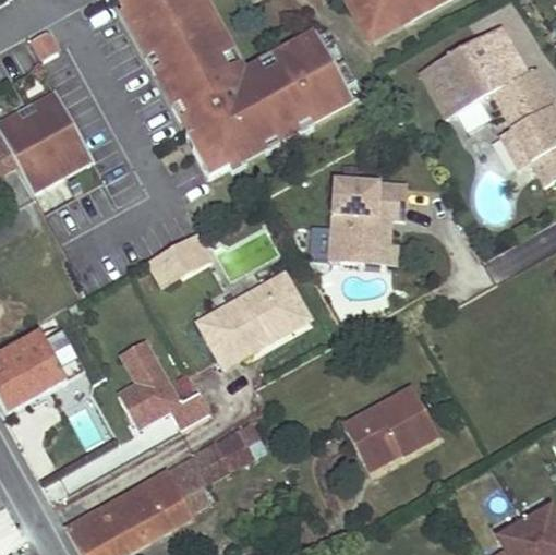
[(131,0),(136,10),(125,16),(191,136),(209,125),(215,135),(196,146),(191,149),(207,179),(350,100),(343,88),(355,83),(333,41),(321,47),(314,36),(274,59),(278,68),(262,76),(256,68),(242,75),(231,82),(216,56),(228,49),(201,0),(131,0)]
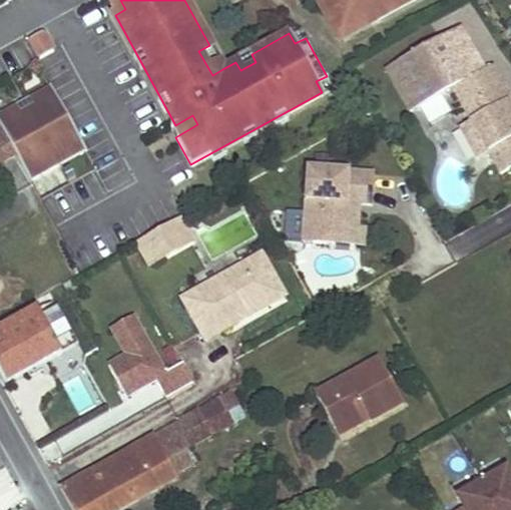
[(316,0),(337,36),(351,28),(347,21),(364,11),(358,0),(316,0)]
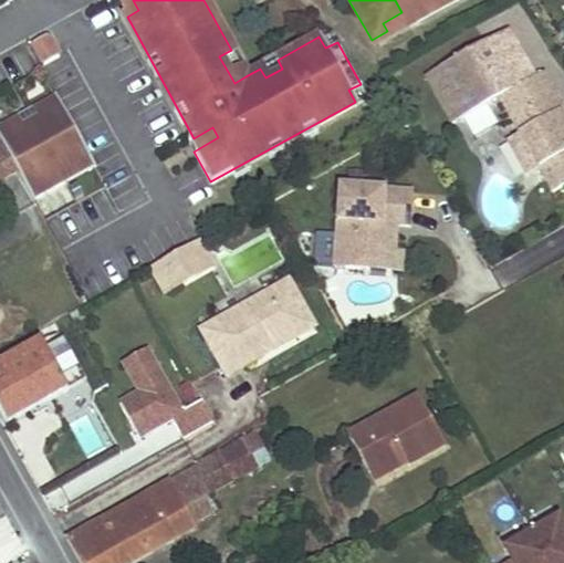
[(395,0),(401,12),(383,23),(387,31),(414,16),(405,0),(395,0)]
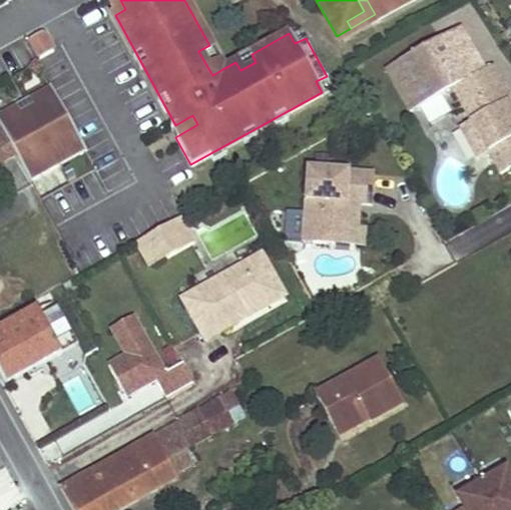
[(367,0),(375,14),(377,18),(408,0),(367,0)]
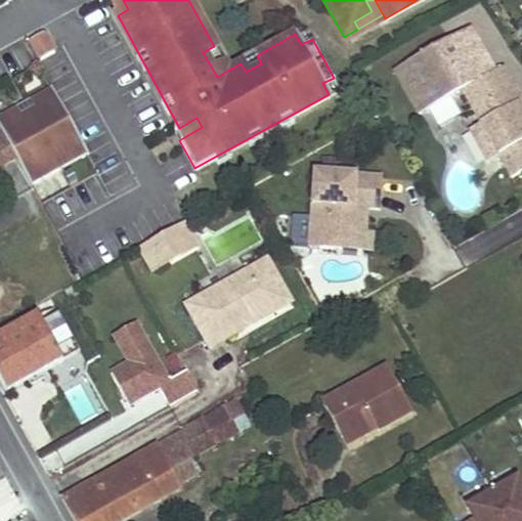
[(467,24),(448,35),(473,78),(491,68),(467,24)]
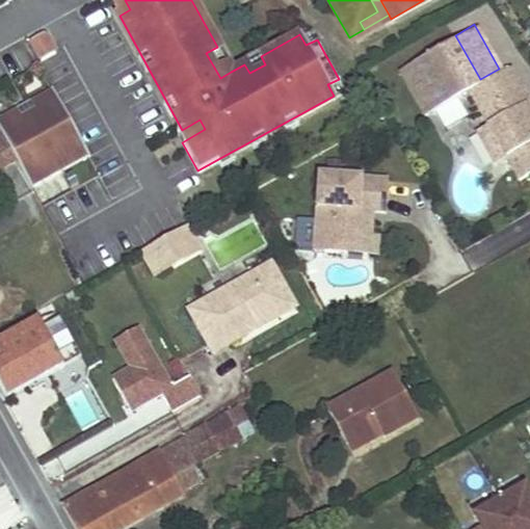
[(43,31),(29,38),(40,58),(53,51),(43,31)]
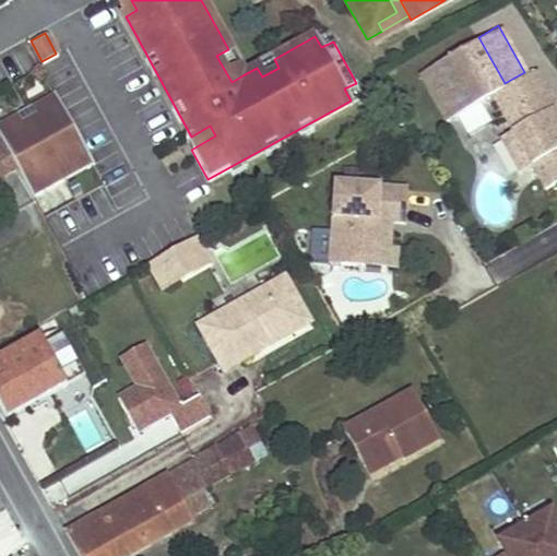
[(478,37),(427,66),(453,113),(490,92),(505,83),(478,37)]
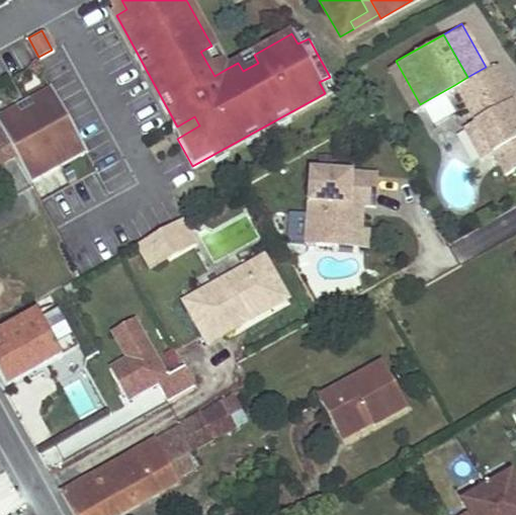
[(211,46),(200,52),(215,76),(225,70),(211,46)]
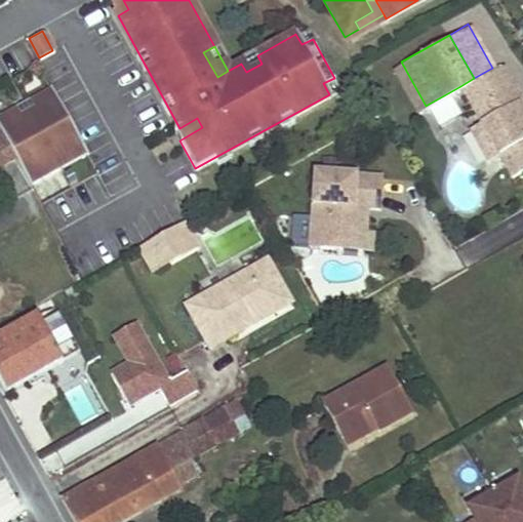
[(257,55),(241,64),(246,72),(262,64),(257,55)]
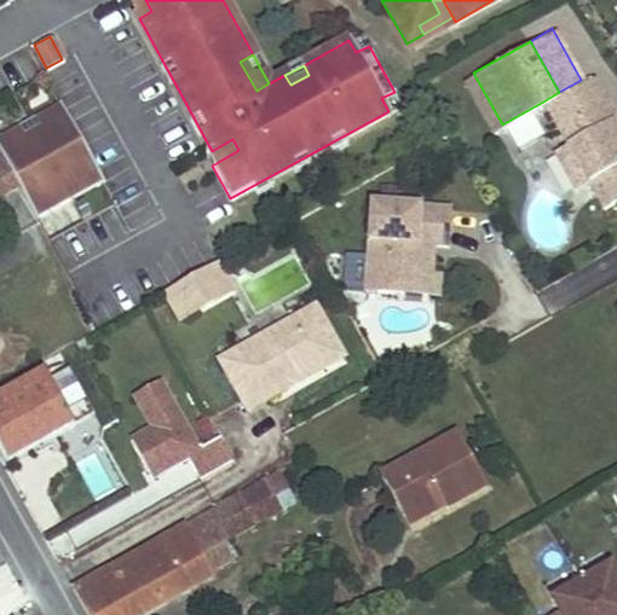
[(473,73),(463,79),(492,131),(502,125),(473,73)]
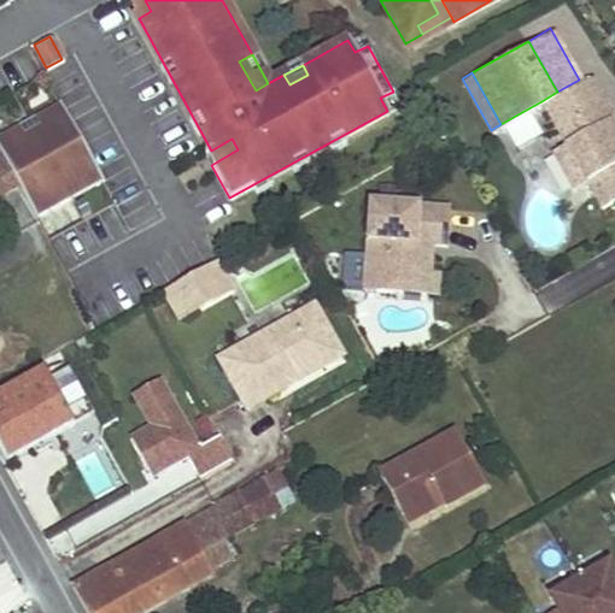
[(614,113),(591,74),(579,80),(557,92),(542,101),(563,141),(585,178),(599,205),(614,195),(614,130),(613,127),(608,117),(614,113)]
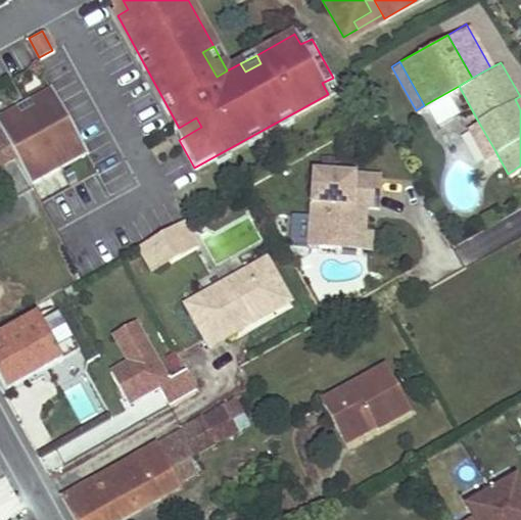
[(50,87),(0,114),(0,142),(9,158),(14,155),(29,181),(85,149),(50,87)]
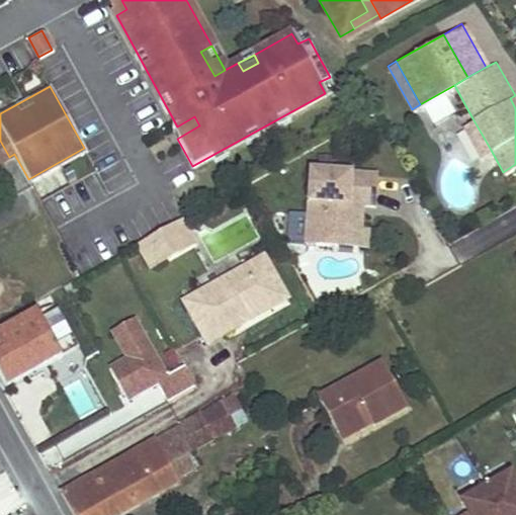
[(194,116),(177,126),(182,136),(199,125),(194,116)]
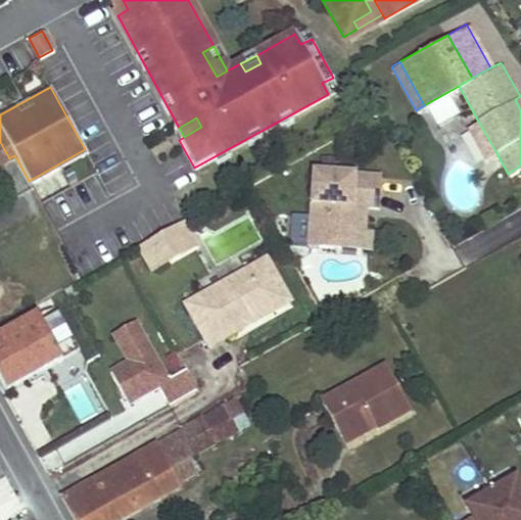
[(495,151),(477,120),(467,126),(485,157),(495,151)]
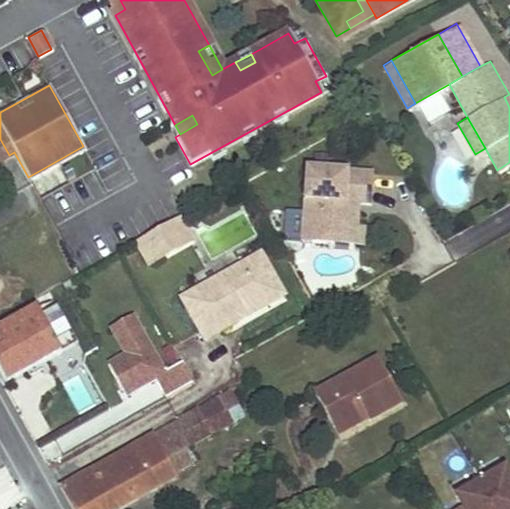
[(0,166),(2,166),(0,160),(9,155),(0,139),(0,166)]
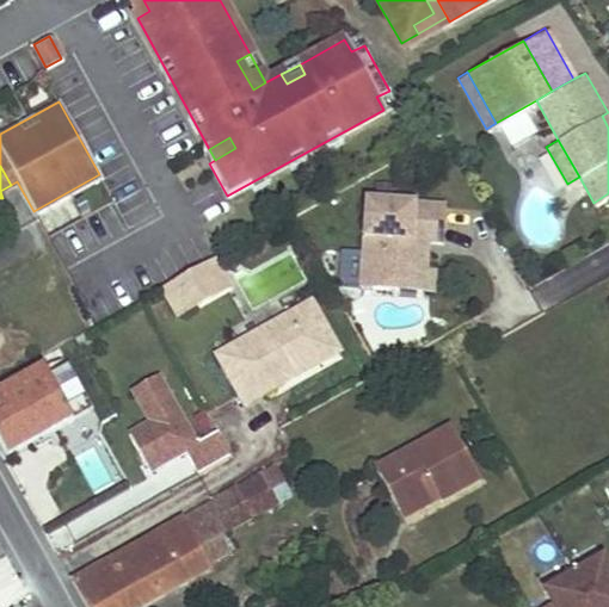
[(443,242),(444,205),(365,200),(362,251),(375,251),(371,290),(426,292),(428,270),(429,253),(420,253),(422,241),(430,241),(443,242)]
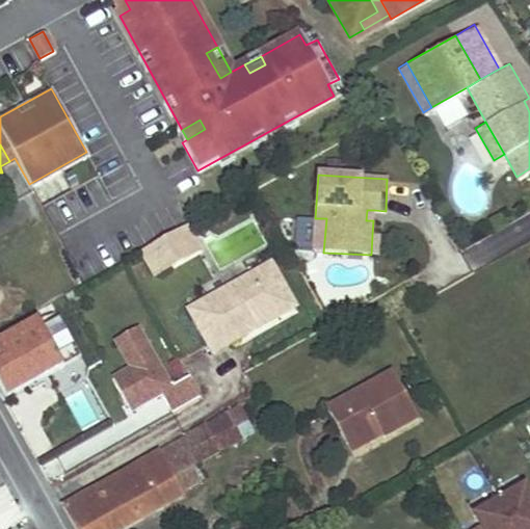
[(373,220),(374,210),(367,210),(366,220),(373,220)]
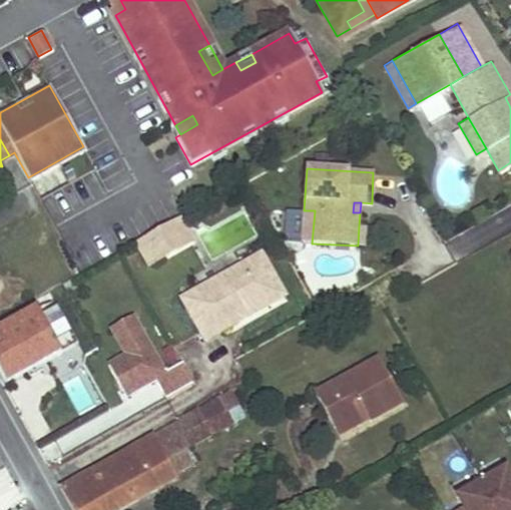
[(187,220),(183,213),(134,240),(147,264),(189,240),(180,224),(187,220)]
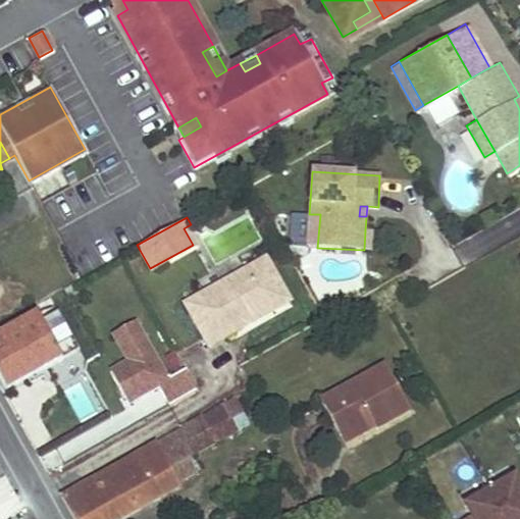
[(372,231),(365,230),(364,250),(371,251),(372,231)]
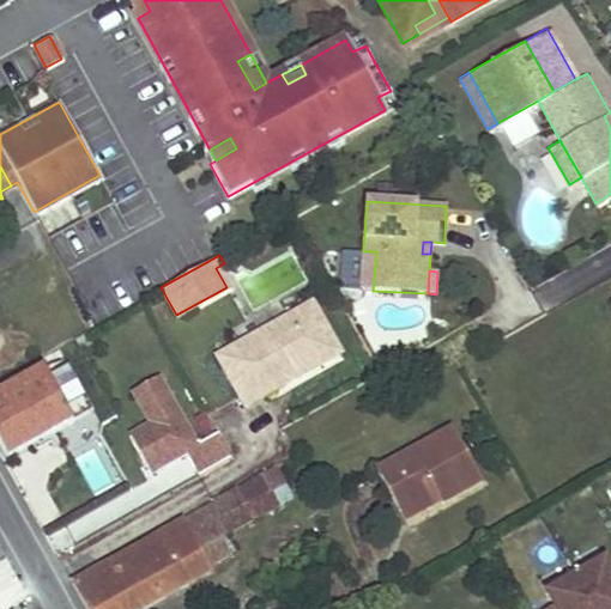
[(340,354),(312,302),(216,354),(244,407),(277,389),(272,381),(283,375),(288,383),(340,354)]
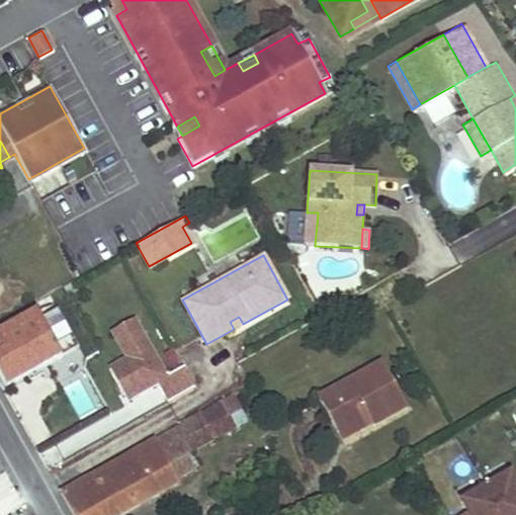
[(49,316),(43,306),(0,330),(0,378),(4,385),(60,354),(40,320),(49,316)]
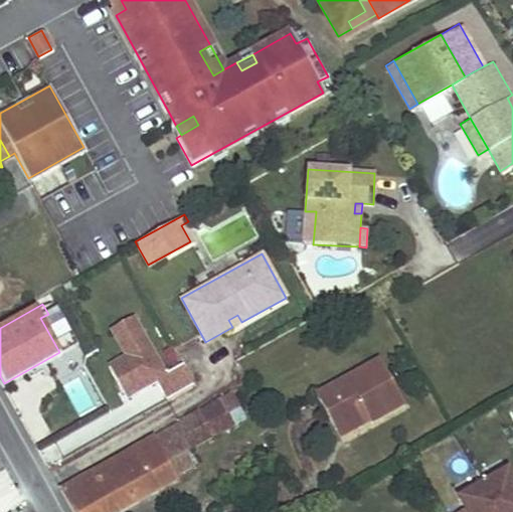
[(76,342),(57,309),(48,314),(40,318),(59,352),(76,342)]
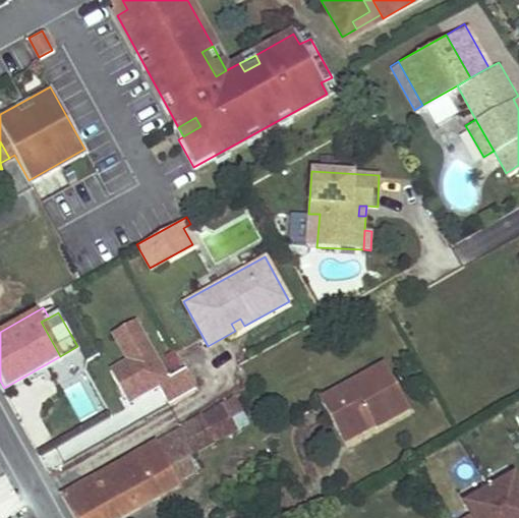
[(235,331),(244,326),(240,319),(231,324),(235,331)]
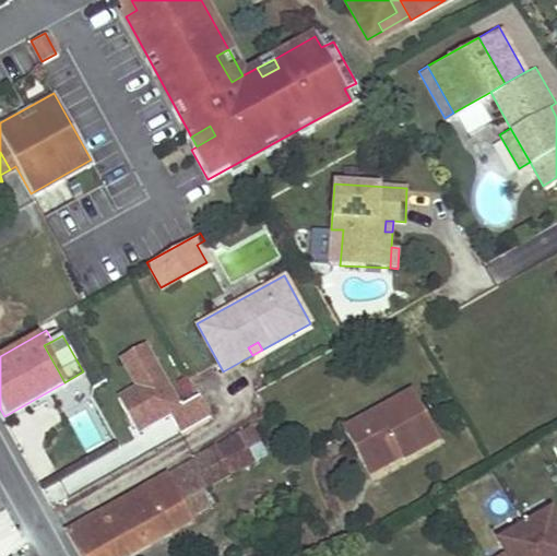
[(179,433),(209,416),(198,395),(178,406),(143,343),(119,357),(135,387),(117,397),(135,432),(169,413),(179,433)]
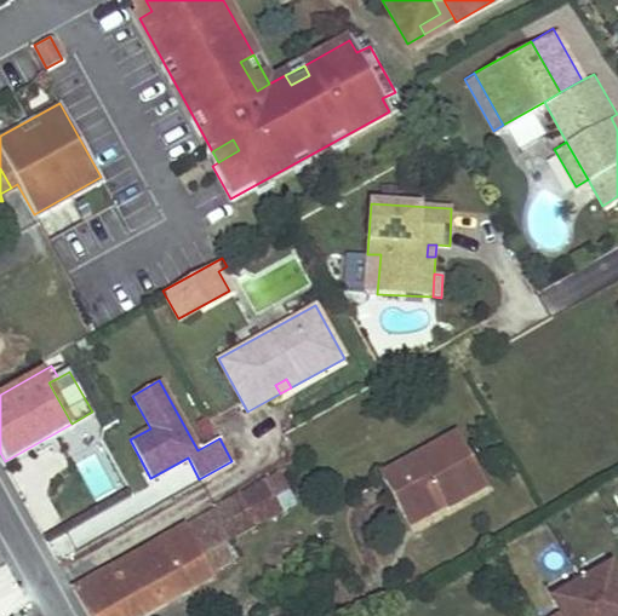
[(486,485),(457,433),(379,475),(402,518),(439,499),(444,506),(445,508),(486,485)]
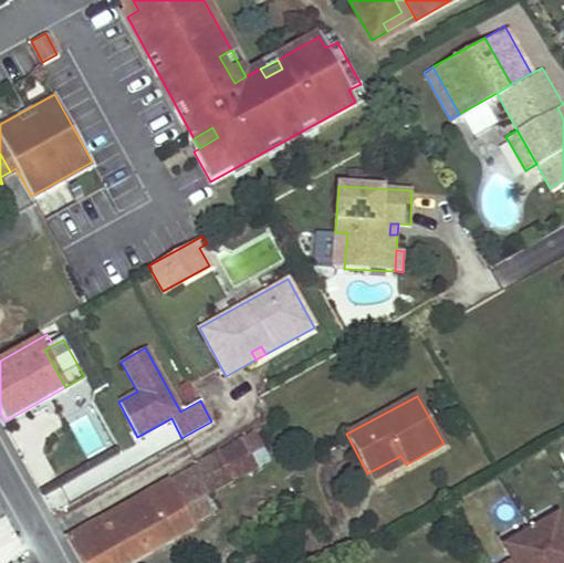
[(86,454),(112,441),(97,408),(72,419),(86,454)]
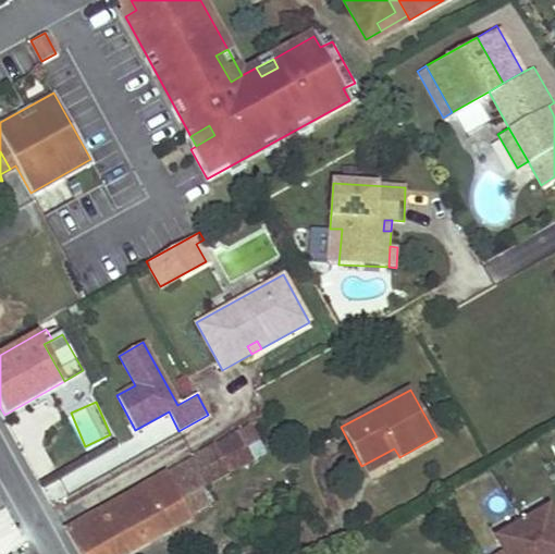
[(244,432),(241,426),(190,454),(193,456),(63,530),(76,553),(126,553),(188,518),(187,514),(206,503),(199,491),(212,483),(250,462),(236,436),(244,432)]
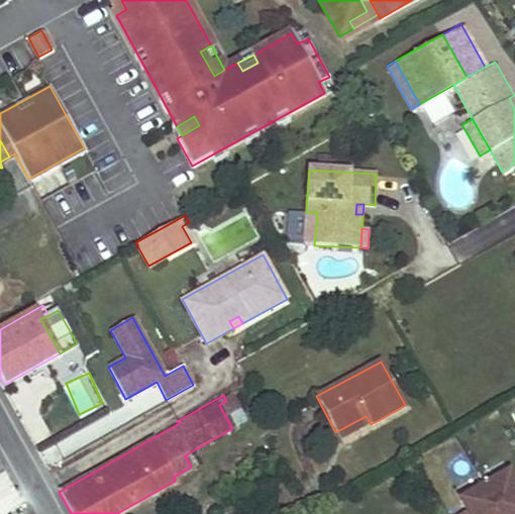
[(370,422),(366,416),(335,432),(339,438),(370,422)]
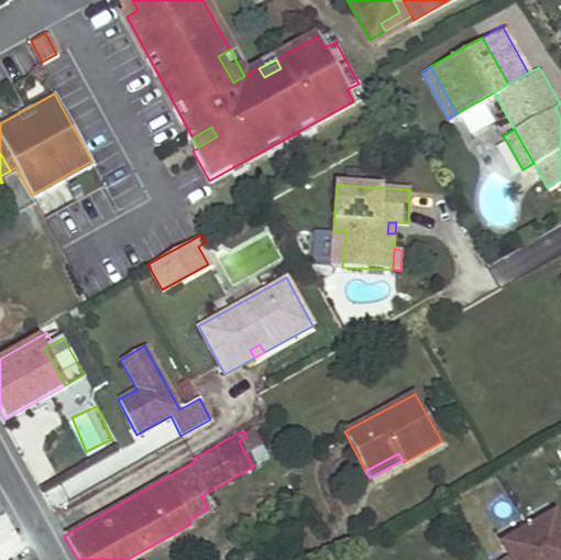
[(220,502),(215,489),(201,496),(208,508),(220,502)]
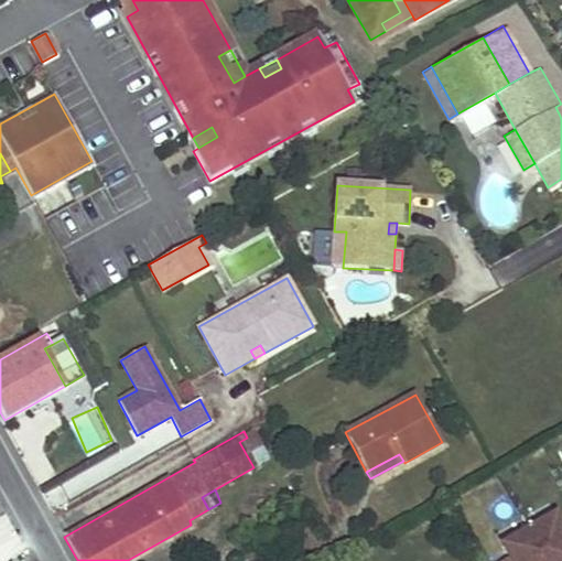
[(561,560),(561,524),(555,513),(529,528),(547,560),(561,560)]
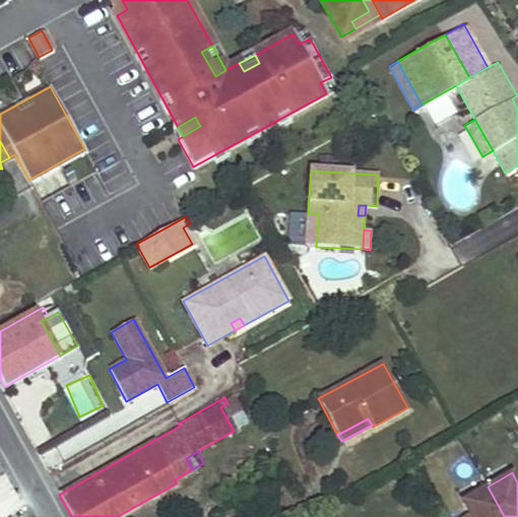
[(504,516),(488,487),(462,501),(468,512),(458,516),(504,516)]
